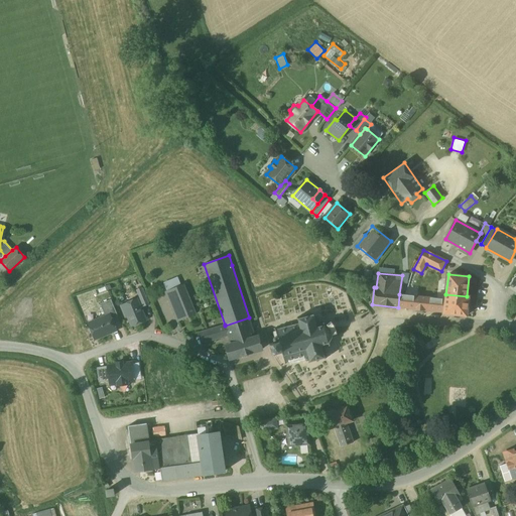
[(165,288),(180,282),(178,276),(163,282),(165,288)]
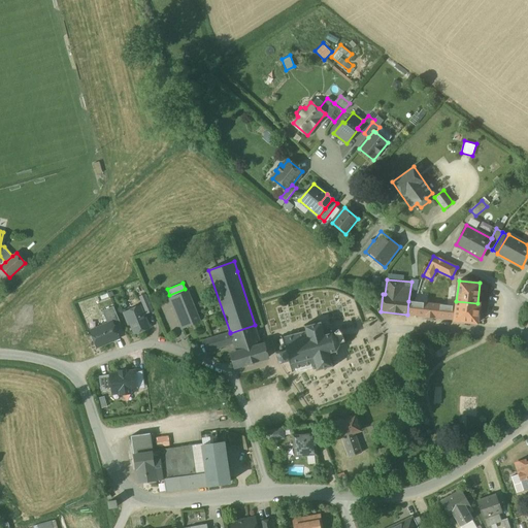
[(187,291),(169,298),(182,329),(200,322),(187,291)]
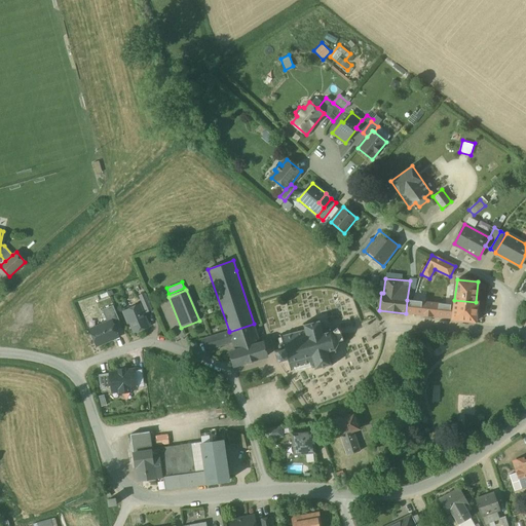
[(453,305),(407,300),(406,313),(452,318),(454,304),(453,305)]
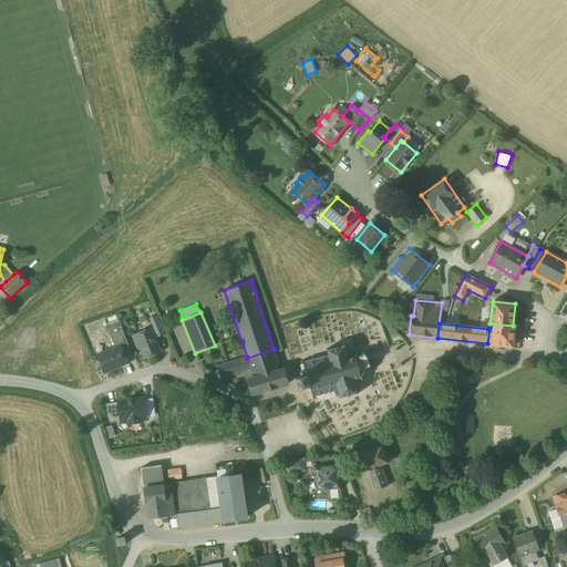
[(513,326),(490,323),(490,328),(487,343),(487,344),(512,348),(515,326),(513,326)]
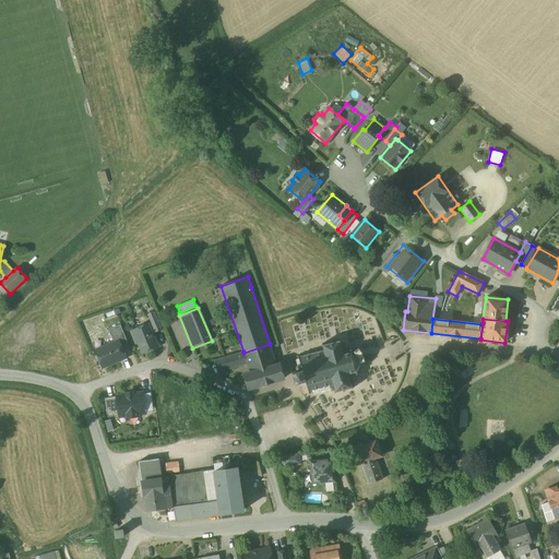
[(130,331),(141,354),(159,346),(149,322),(130,331)]
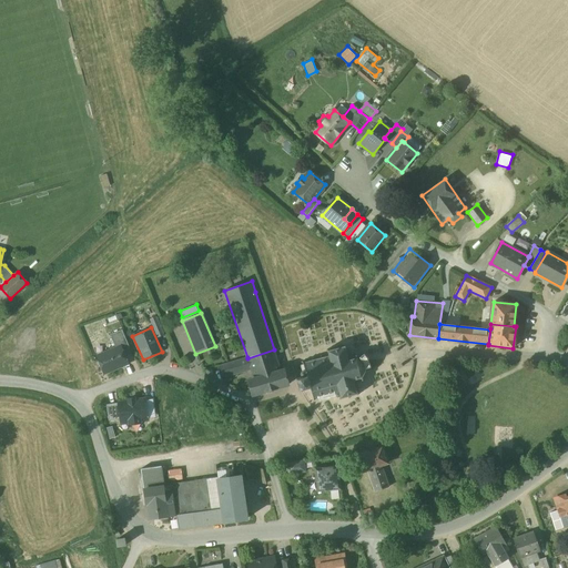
[(340,363),(352,359),(347,343),(334,346),(336,353),(340,363)]
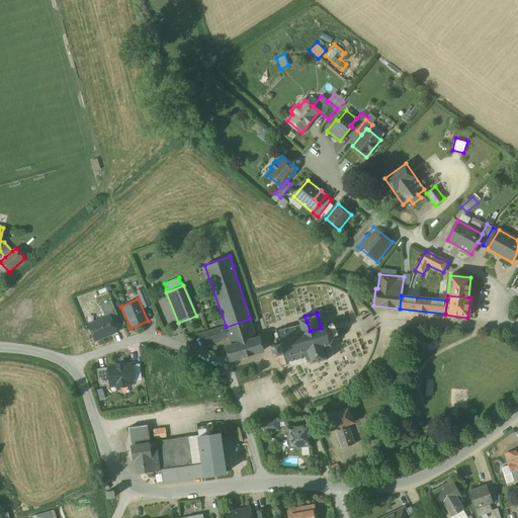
[(110,316),(89,325),(95,340),(116,332),(110,316)]
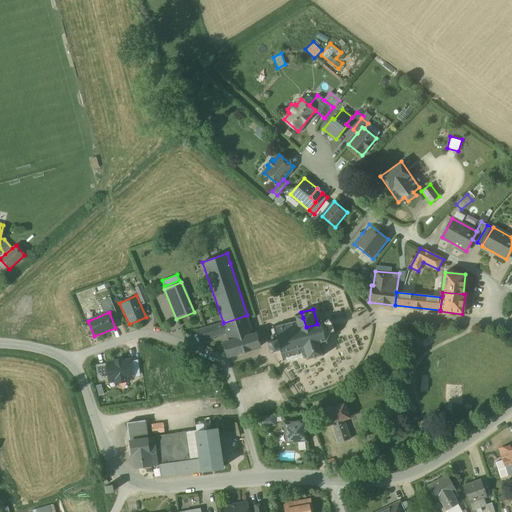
[(247,315),(223,323),(226,333),(229,342),(253,334),(247,316),(247,315)]
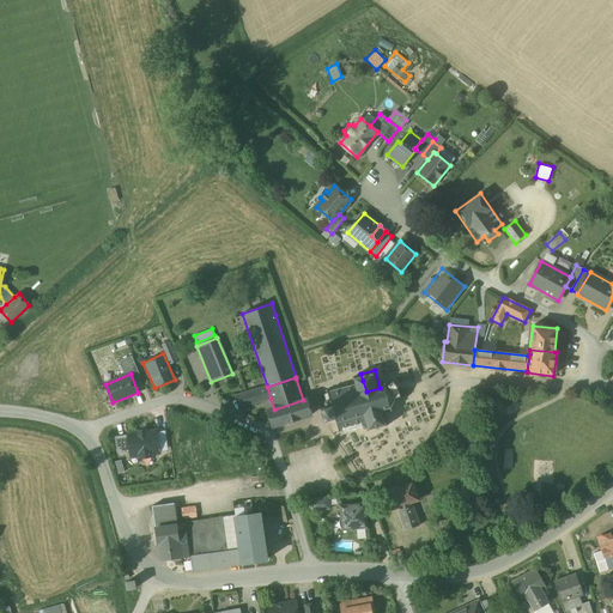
[(386,411),(390,410),(393,412),(395,402),(392,392),(383,387),(380,388),(366,392),(363,381),(327,392),(332,405),(320,408),(323,420),(335,418),(339,431),(365,424),(366,416),(372,414),(376,424),(389,420),(386,411)]
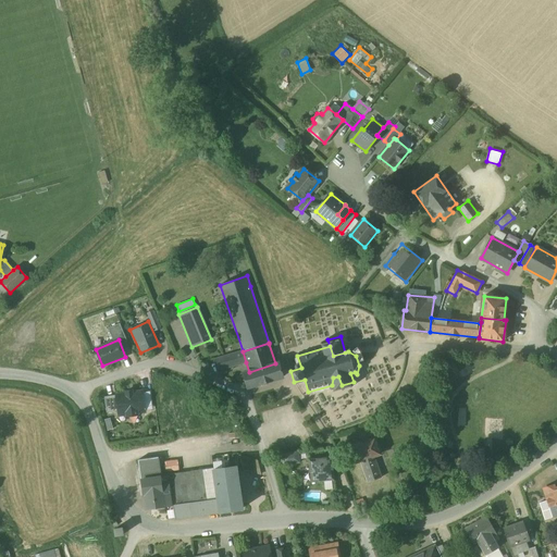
[(242,351),(215,358),(220,370),(246,362),(243,351),(243,350),(242,350),(242,351)]
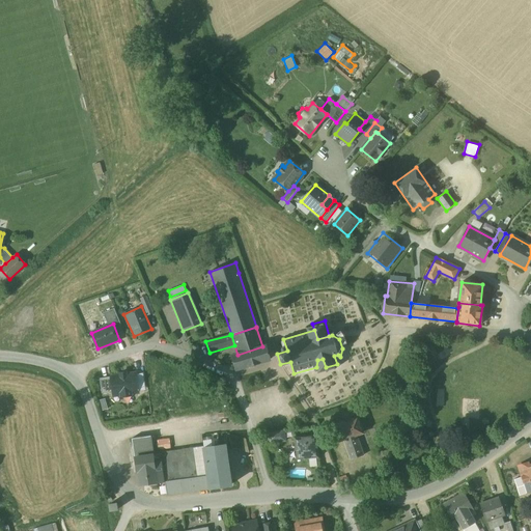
[(238,355),(232,356),(236,369),(270,359),(266,345),(262,346),(238,355)]
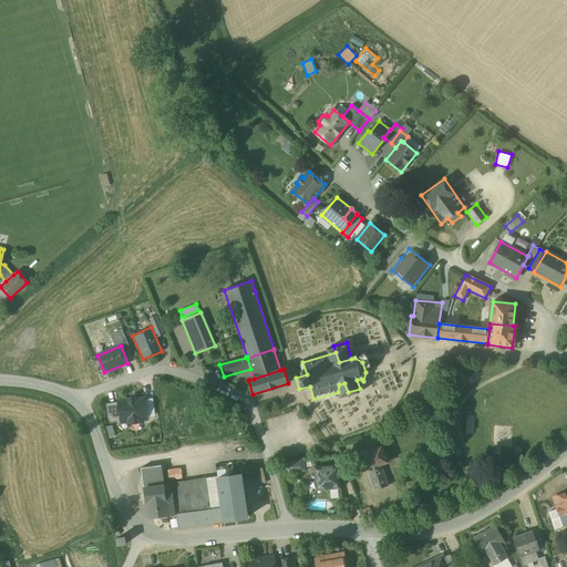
[(134,398),(129,399),(129,401),(119,402),(121,419),(129,418),(130,423),(140,422),(140,420),(147,419),(145,399),(135,400),(134,398)]
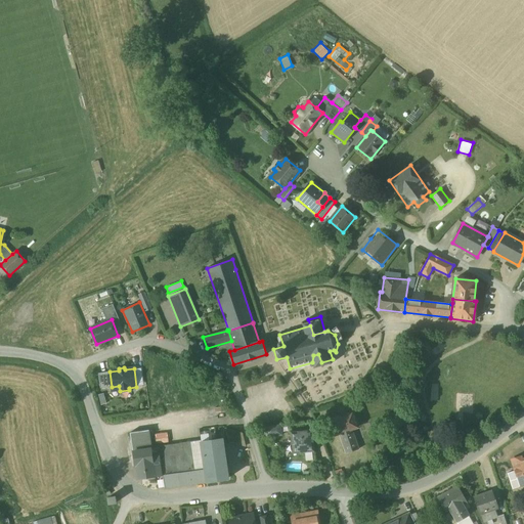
[(405,375),(397,370),(391,382),(399,387),(405,375)]
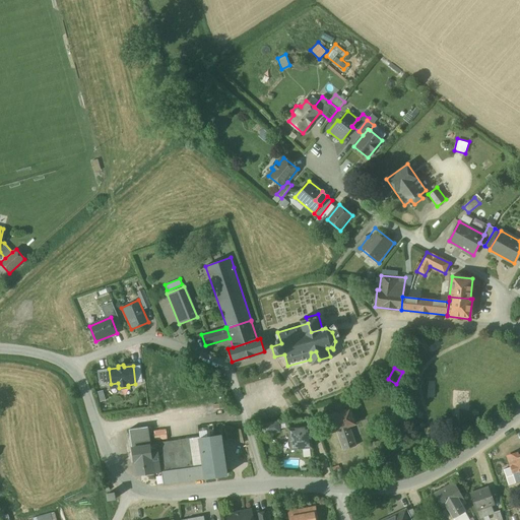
[(109,369),(98,371),(100,385),(111,384),(109,369)]
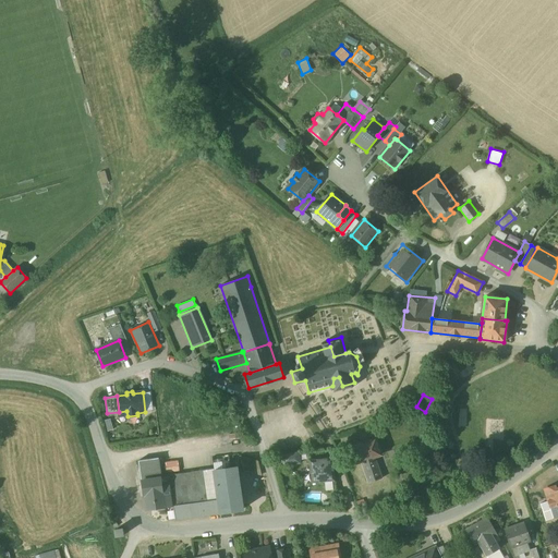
[(365,441),(360,444),(350,447),(355,463),(362,461),(366,473),(365,473),(368,483),(383,478),(379,469),(375,457),(381,455),(376,438),(365,441)]
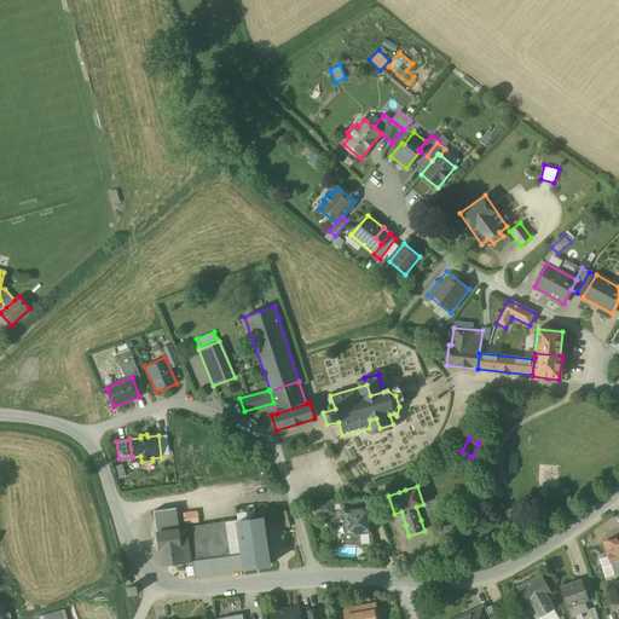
[(331,502),(313,504),(316,516),(333,514),(331,502)]
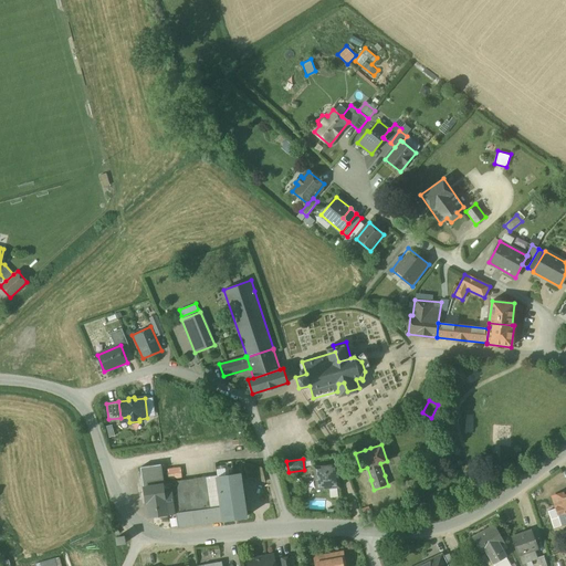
[(147,503),(149,517),(176,514),(178,526),(247,516),(240,474),(164,484),(160,464),(140,468),(146,503),(147,503)]
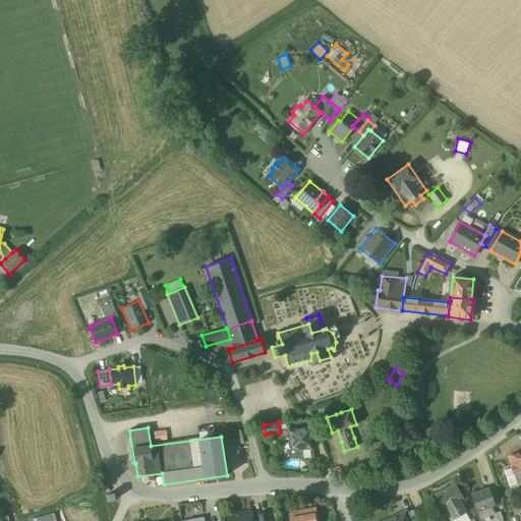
[(240,430),(225,427),(229,440),(244,444),(240,430)]
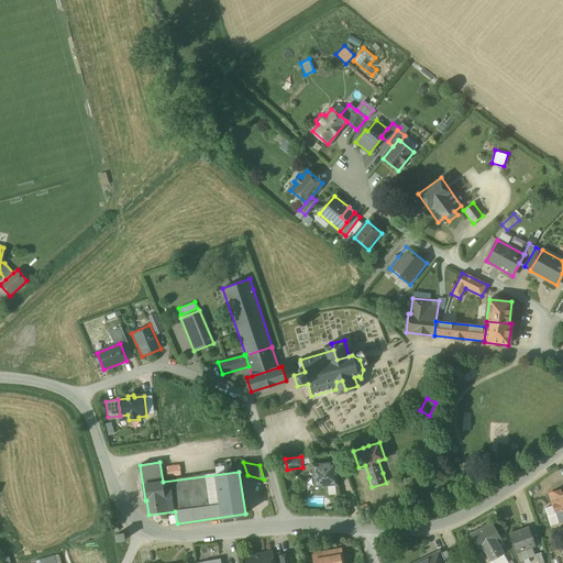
[(335,462),(312,464),(315,487),(338,485),(335,462)]
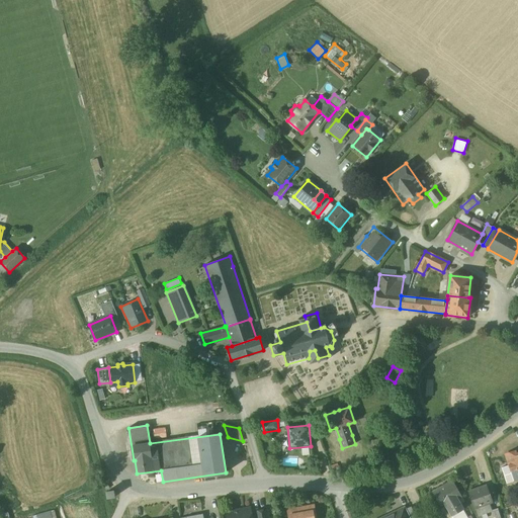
[(166,427),(154,429),(156,438),(167,436),(166,427)]
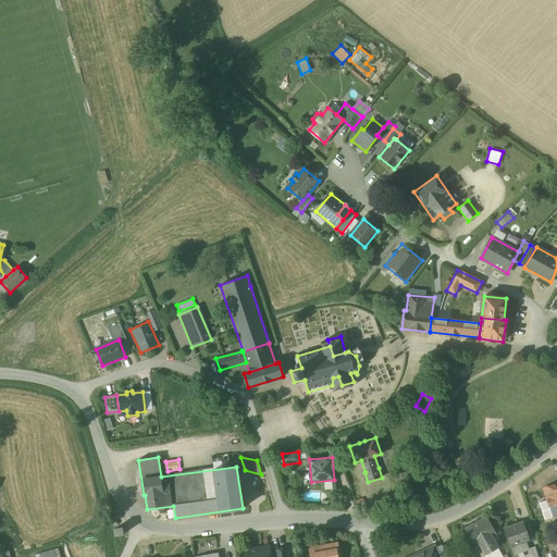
[(556,486),(555,489),(554,485),(544,489),(551,509),(556,507),(556,486)]
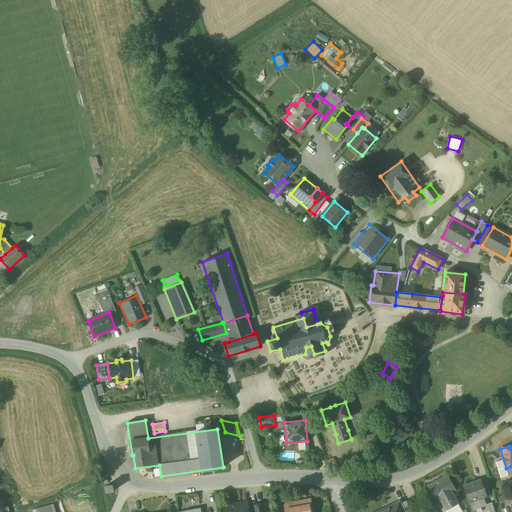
[(448,475),(427,486),(436,502),(441,499),(447,510),(458,504),(452,493),(456,491),(448,475)]
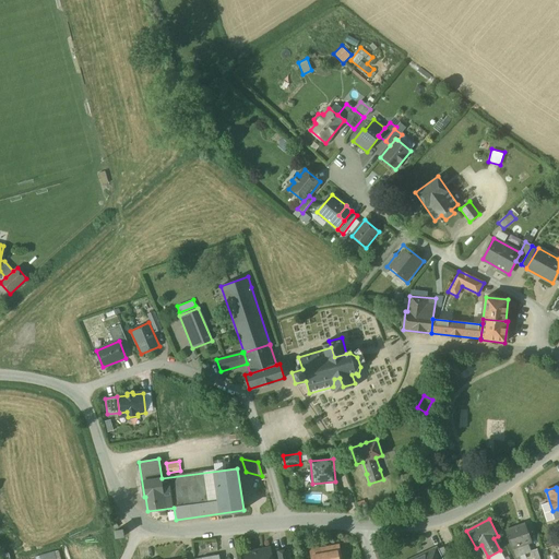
[(524,524),(506,531),(515,557),(530,551),(531,551),(527,543),(531,542),(524,524)]
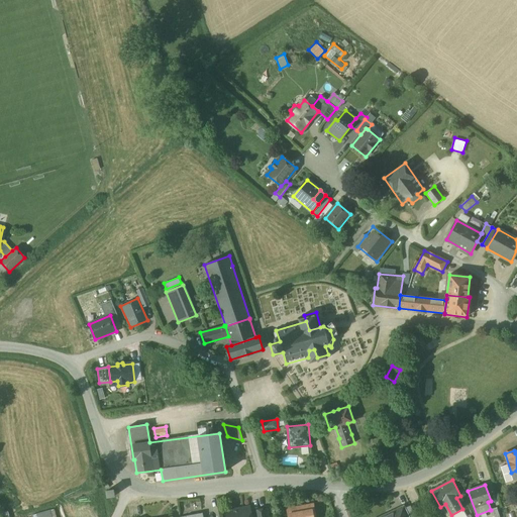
[(107,498),(114,497),(113,490),(105,491),(107,498)]
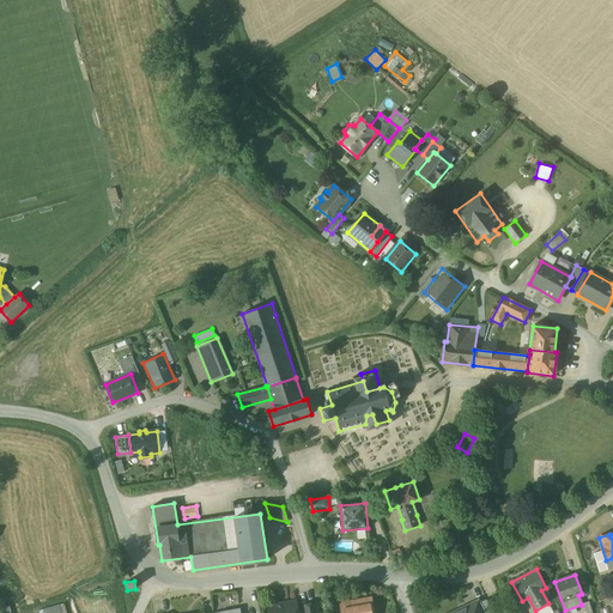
[(374,612),(371,599),(341,604),(343,612),(374,612)]
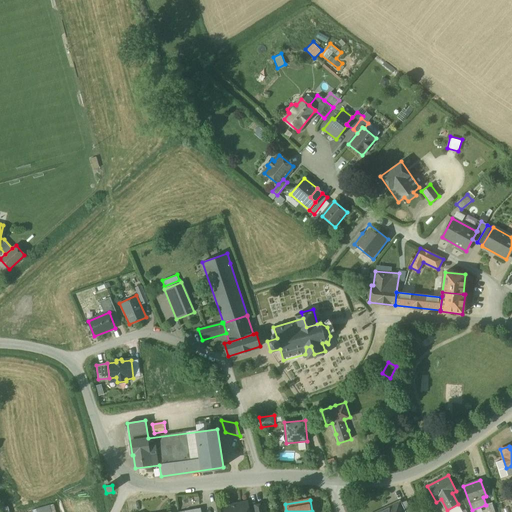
[(411,511),(406,501),(400,504),(403,511),(411,511)]
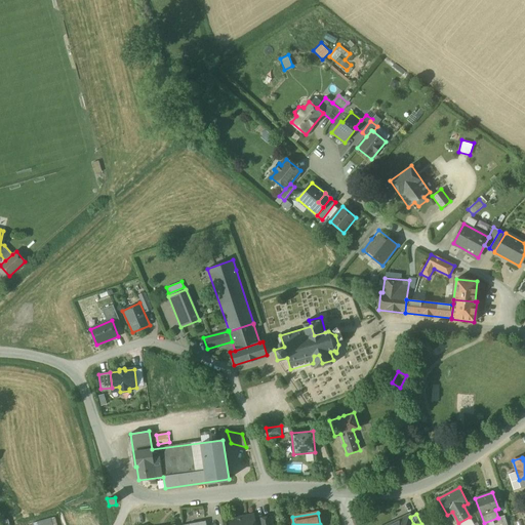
[(255,524),(253,515),(230,519),(230,524),(255,524)]
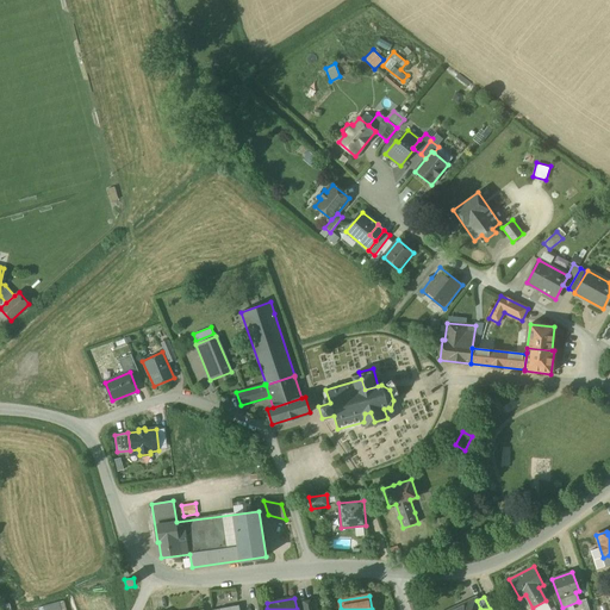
[(38,607),(38,609),(67,609),(64,599),(38,607)]
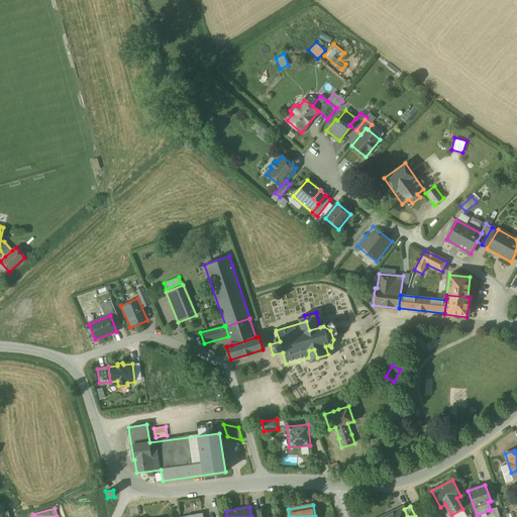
[(403,508),(383,516),(407,516),(404,509),(403,508)]
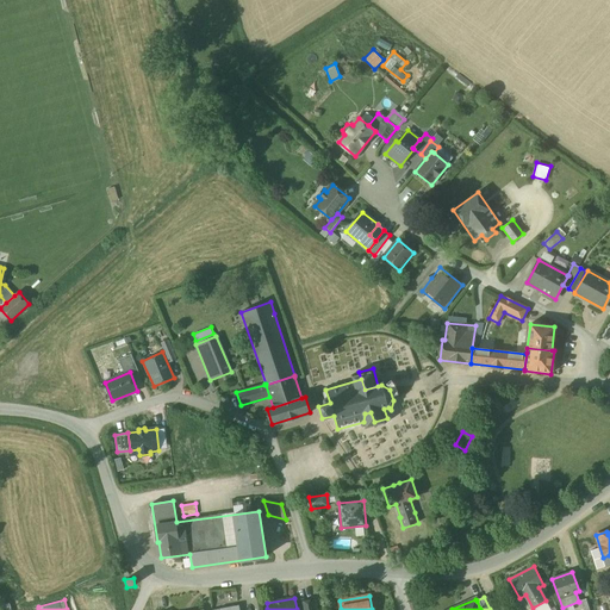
[(579,602),(578,602),(580,609),(590,609),(586,599),(579,602)]
